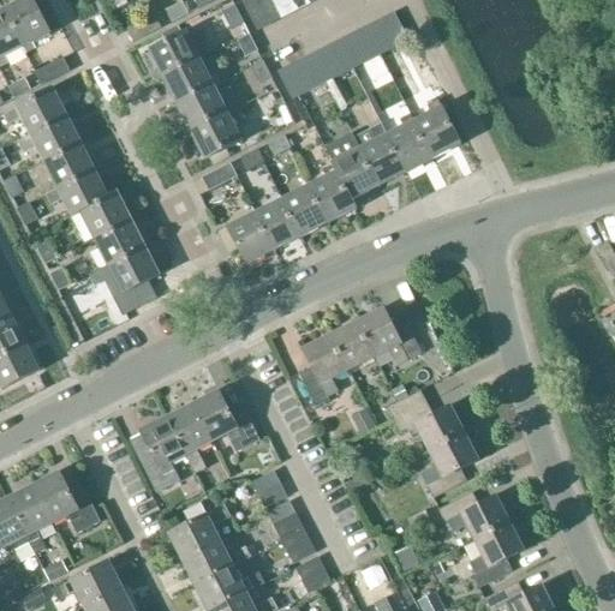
[(17,0),(3,7),(22,46),(51,31),(35,0),(17,0)]
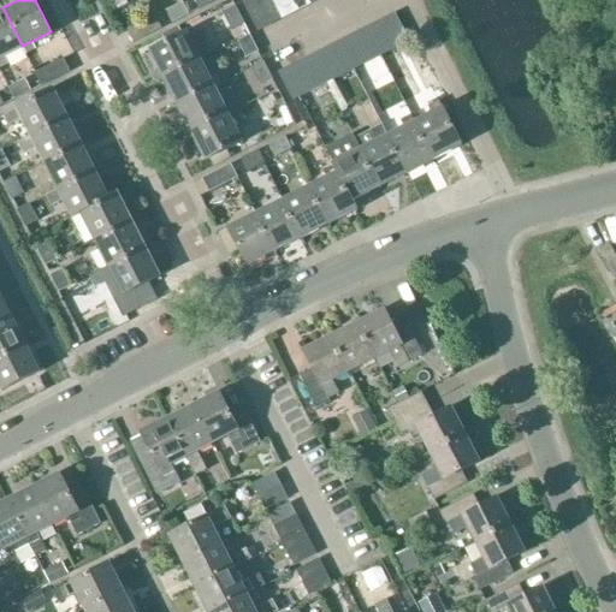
[(243,0),(258,29),(271,22),(260,0),(243,0)]
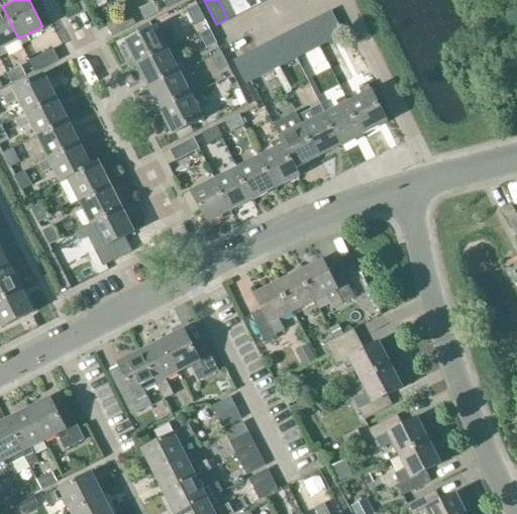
[(238,13),(231,0),(218,0),(227,18),(238,13)]
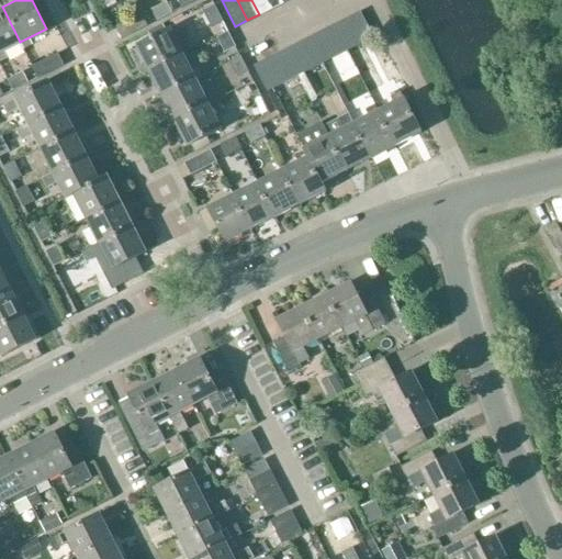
[(251,0),(259,14),(271,8),(267,0),(251,0)]
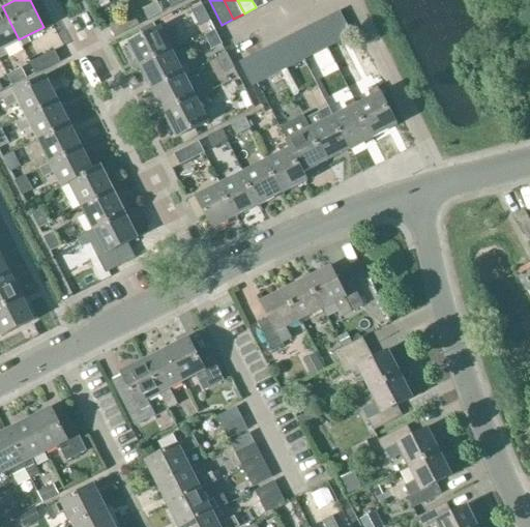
[(148,19),(163,11),(156,1),(143,8),(148,19)]
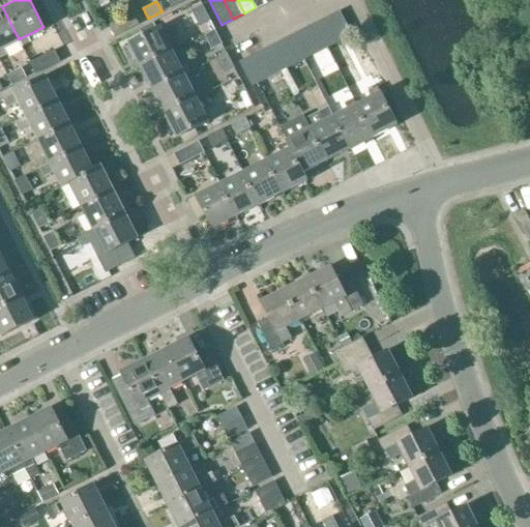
[(209,20),(202,5),(192,10),(199,25),(209,20)]
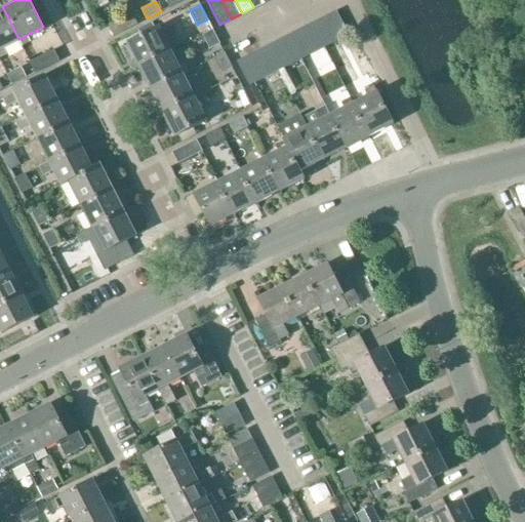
[(0,54),(8,51),(5,45),(18,39),(2,6),(0,7),(0,54)]
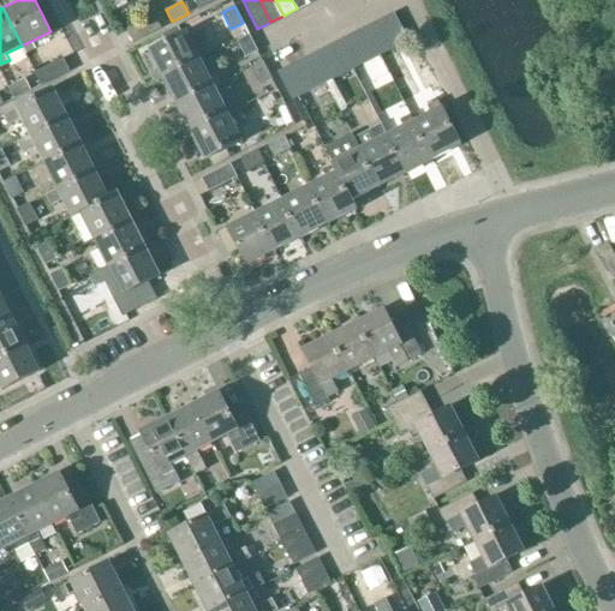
[(381,17),(395,45),(408,39),(394,10),(381,17)]
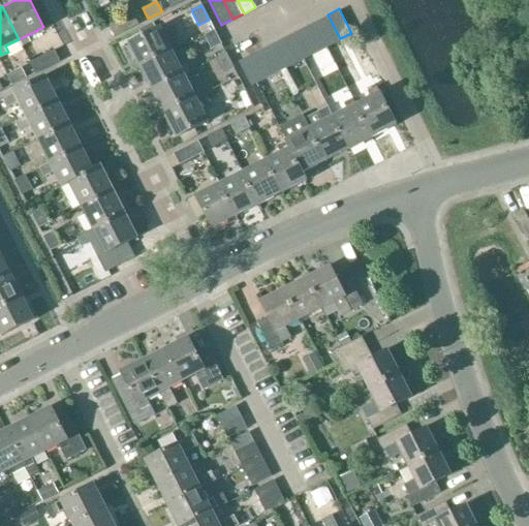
[(115,36),(137,24),(132,12),(109,25),(115,36)]
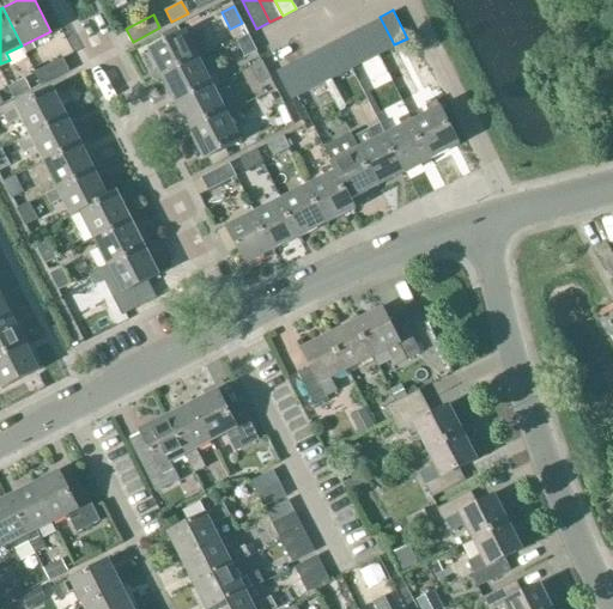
[(366,23),(381,52),(394,44),(380,17),(366,23)]
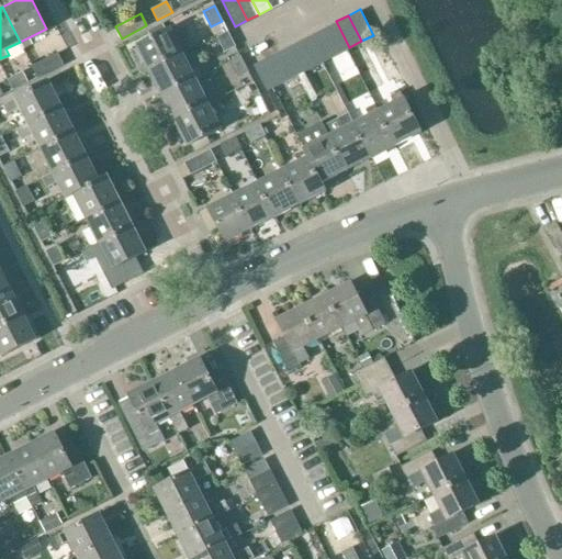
[(152,36),(135,44),(148,70),(183,53),(192,47),(187,38),(179,43),(170,26),(167,29),(163,21),(147,29),(152,36)]
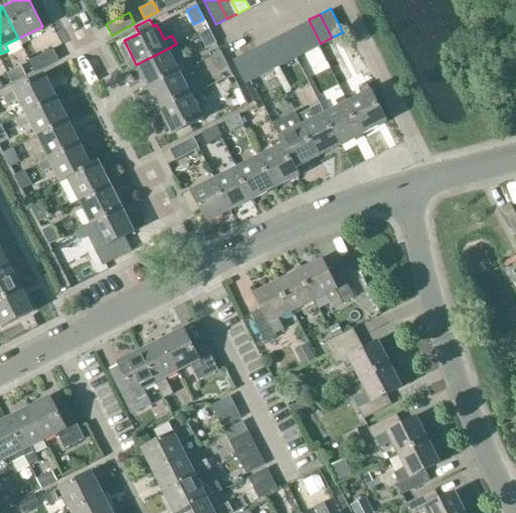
[(310,48),(320,43),(308,19),(298,25),(310,48)]
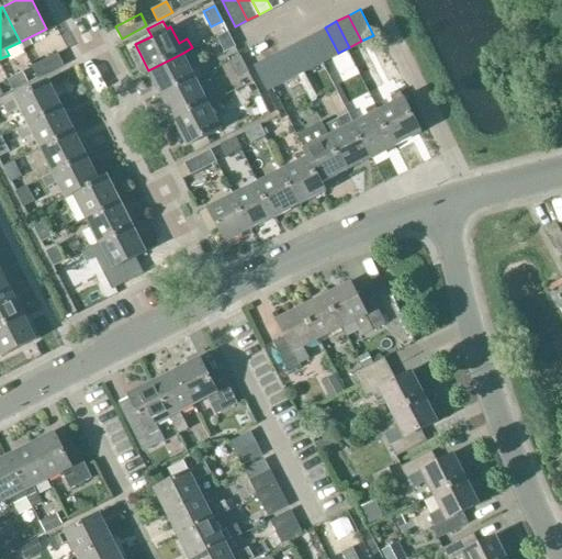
[(313,33),(326,59),(338,53),(325,28),(313,33)]
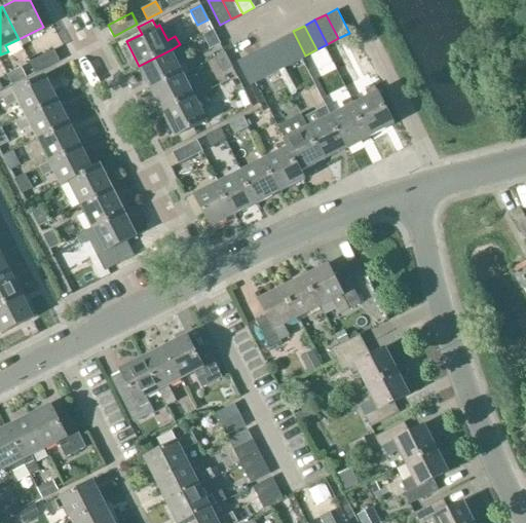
[(221,44),(214,30),(203,36),(211,49),(221,44)]
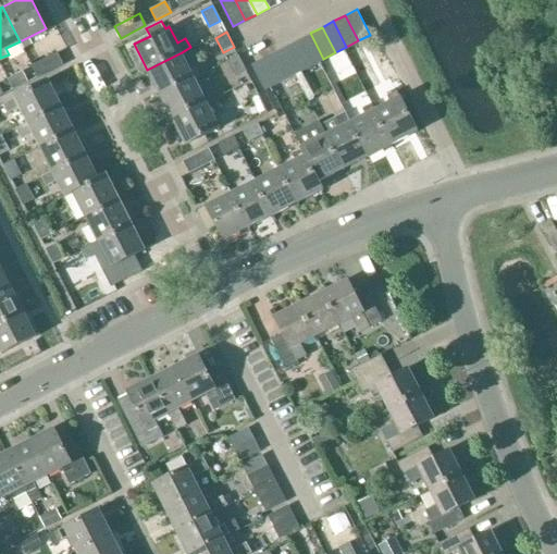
[(298,39),(311,64),(323,59),(310,33),(298,39)]
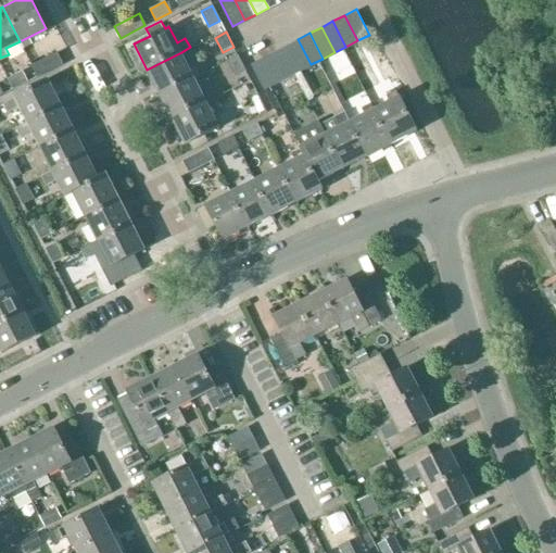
[(287,45),(300,71),(311,64),(298,39),(287,45)]
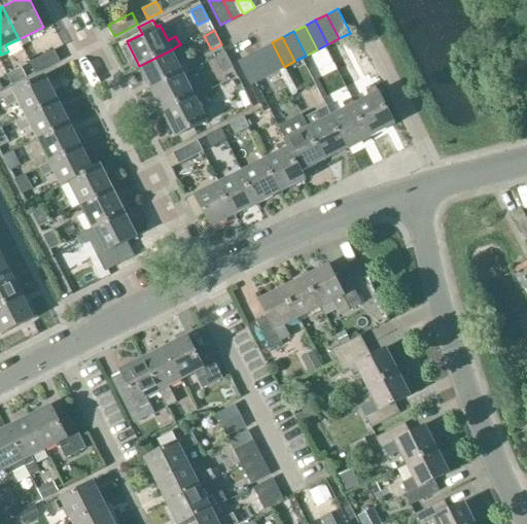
[(284,67),(272,42),(260,47),(273,72),(284,67)]
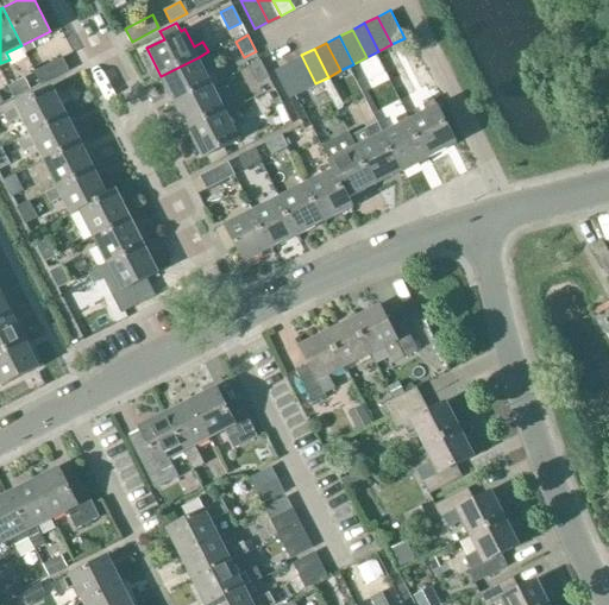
[(288,62),(302,90),(315,83),(301,55),(288,62)]
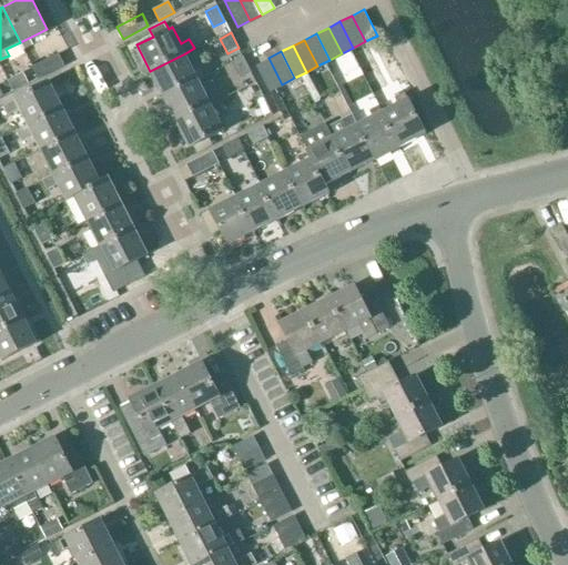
[(40,78),(64,66),(59,53),(33,66),(40,78)]
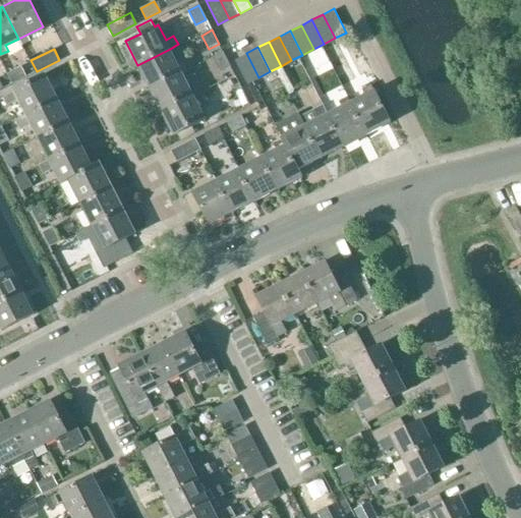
[(170,49),(137,65),(150,88),(181,71),(188,68),(183,59),(177,62),(170,49)]
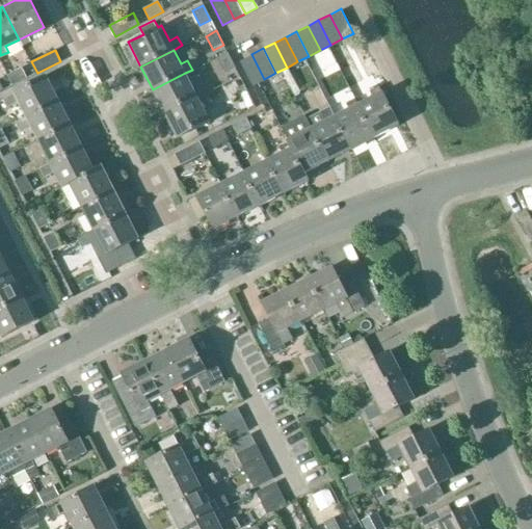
[(235,67),(228,53),(217,58),(224,72),(235,67)]
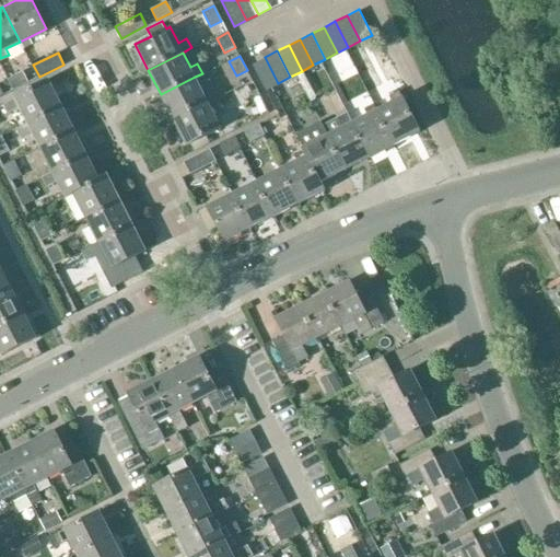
[(253,62),(266,89),(278,83),(265,57),(253,62)]
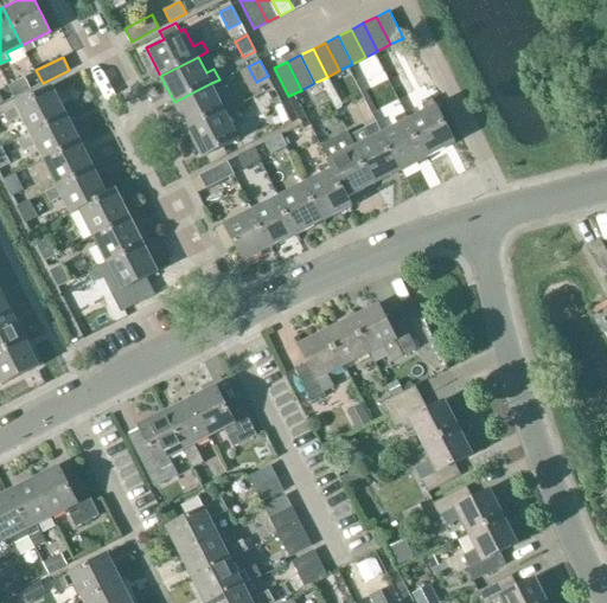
[(16,97),(32,89),(25,76),(8,84),(16,97)]
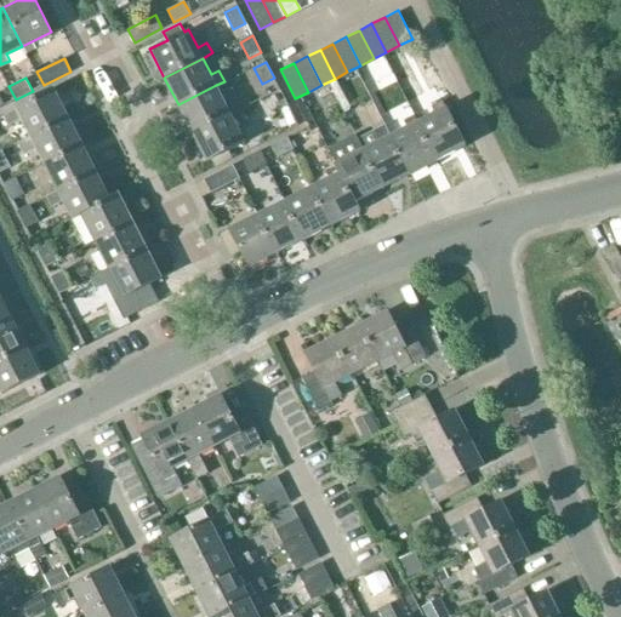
[(216,85),(178,104),(192,132),(231,113),(216,85)]
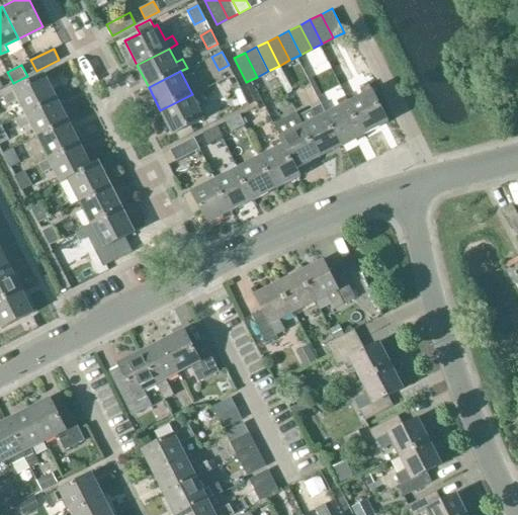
[(17,98),(24,112),(57,96),(45,72),(3,93),(8,102),(17,98)]
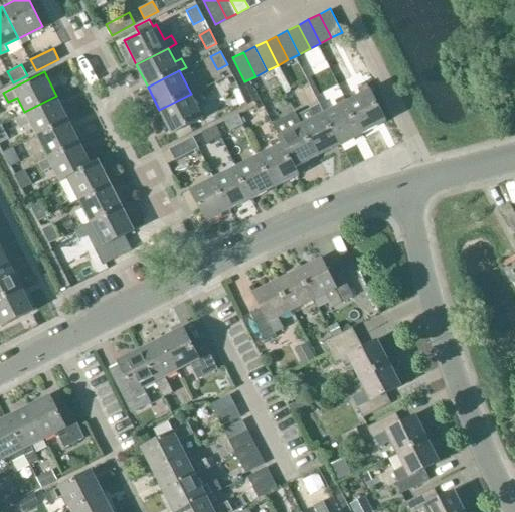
[(358,87),(360,91),(346,99),(362,131),(386,120),(367,81),(358,87)]
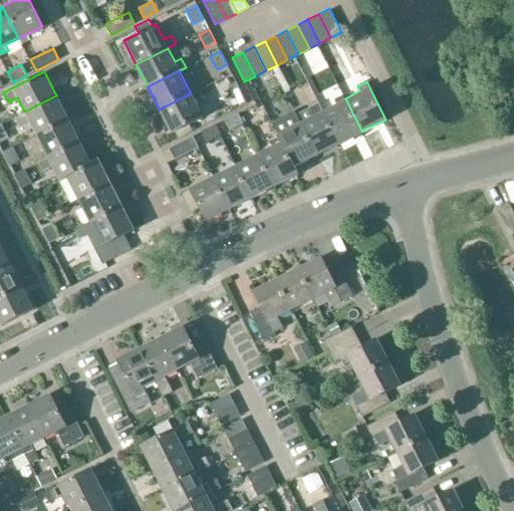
[(338,102),(322,109),(339,143),(361,131),(345,98),(342,92),(335,96),(338,102)]
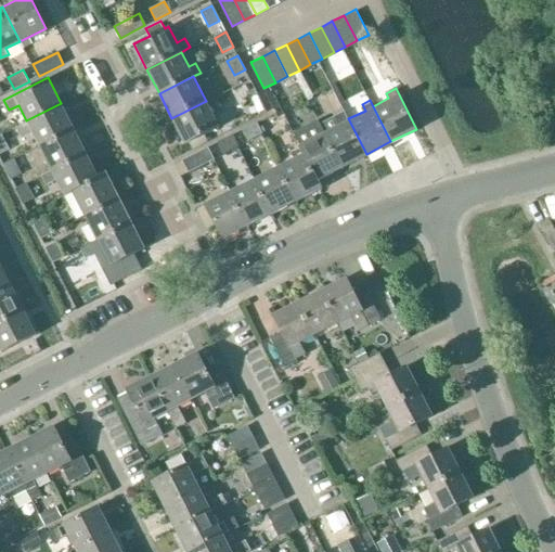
[(206,101),(171,118),(184,143),(219,126),(206,101)]
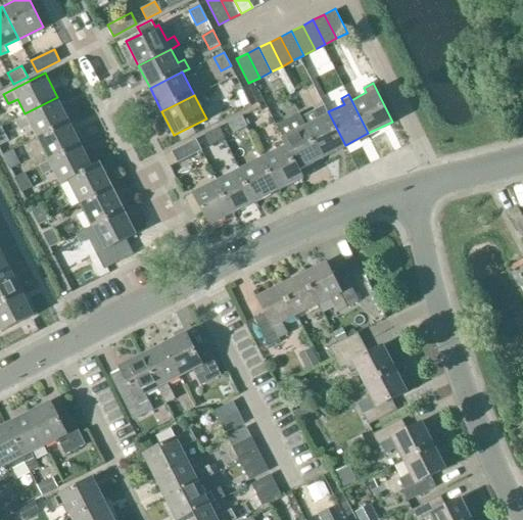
[(20,127),(30,123),(37,137),(69,120),(57,97),(25,113),(16,117),(20,127)]
